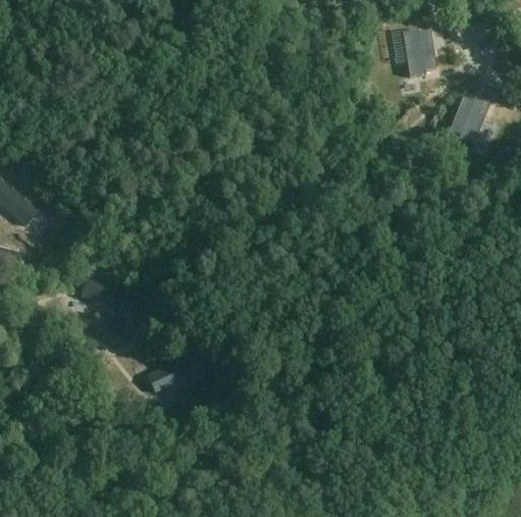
[(430,31),(419,33),(418,28),(403,30),(409,74),(425,72),(424,68),(435,66),(430,31)]
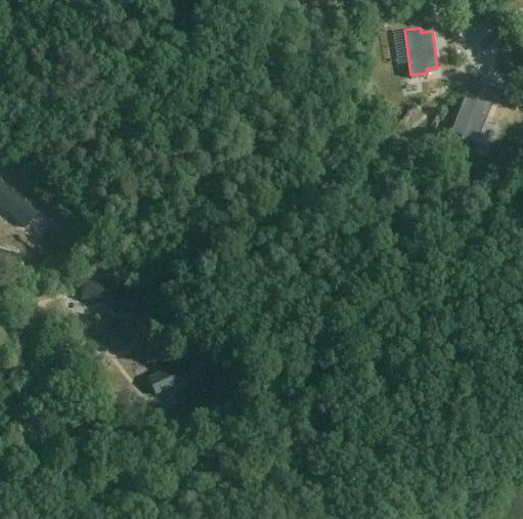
[(452,129),(463,133),(462,138),(476,143),(492,101),(477,96),(476,99),(465,95),(452,129)]
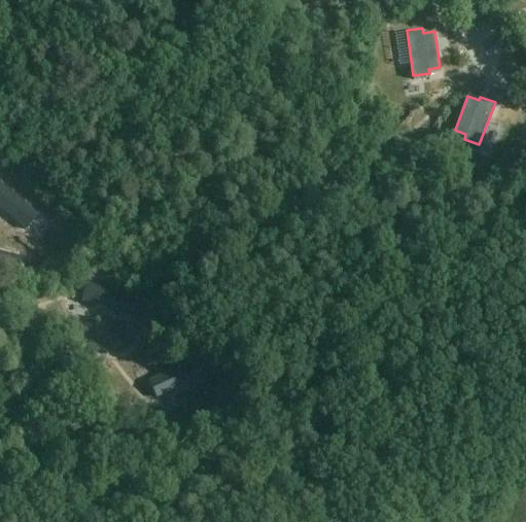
[(0,204),(27,227),(39,212),(0,179),(0,204)]
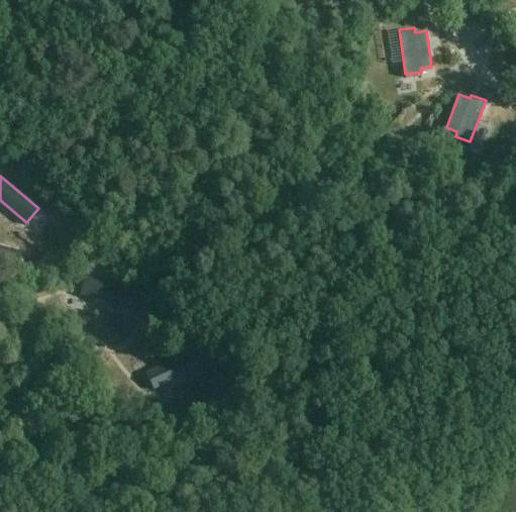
[(0,263),(17,268),(22,250),(0,243),(0,263)]
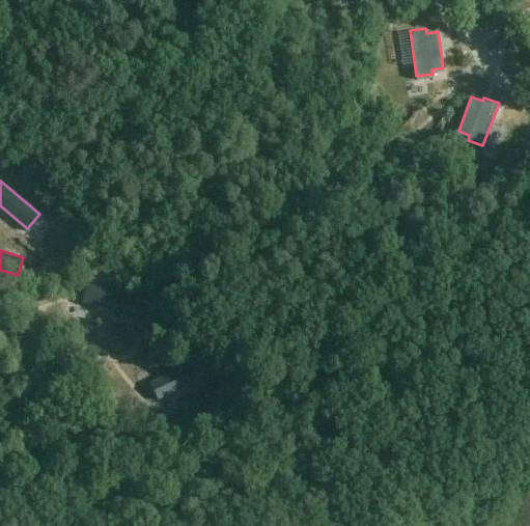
[(82,301),(131,316),(137,298),(88,282),(82,301)]
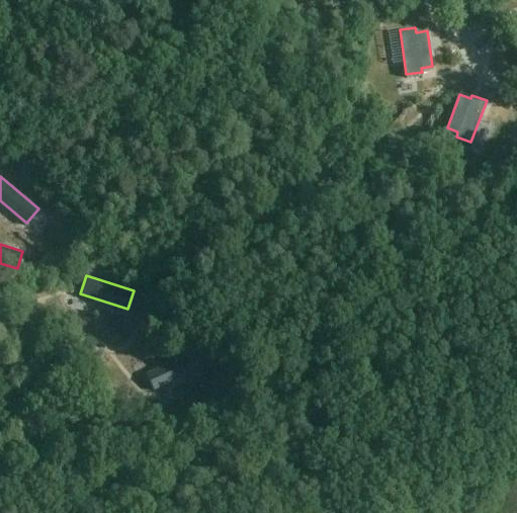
[(154,388),(199,367),(191,350),(146,371),(154,388)]
